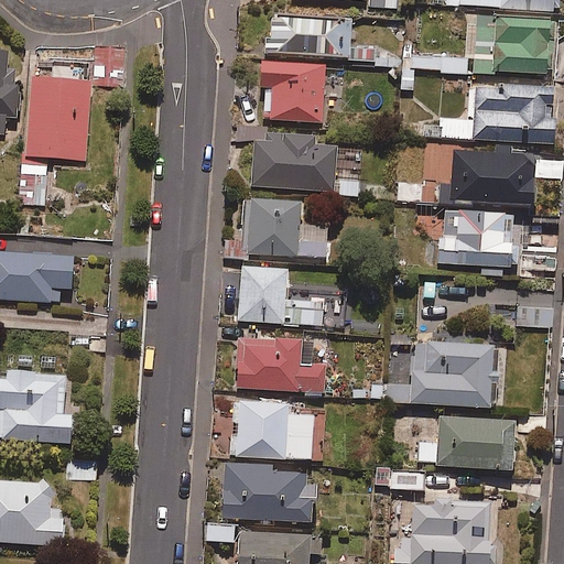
[(445,0),(445,6),(556,13),(556,0),(445,0)]
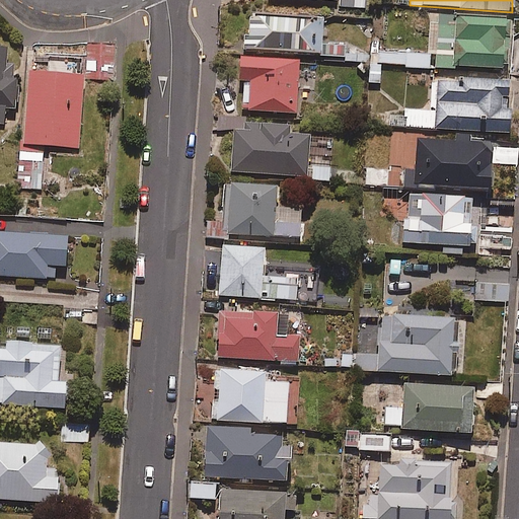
[(507,20),(440,16),(437,66),(504,70),(507,20)]
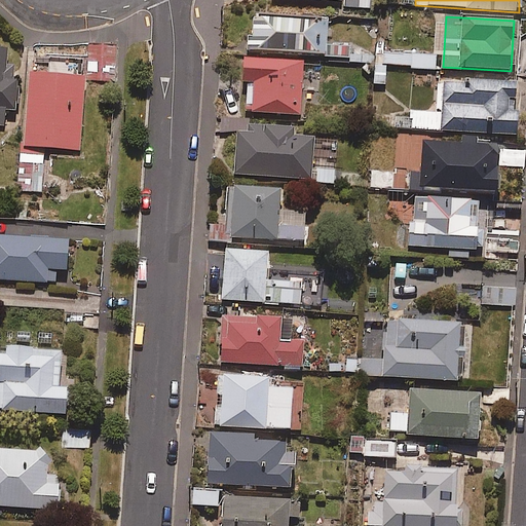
[(329,17),(252,20),(252,37),(247,37),(248,52),(324,54),(324,59),(350,59),(350,45),(329,45),(329,17)]
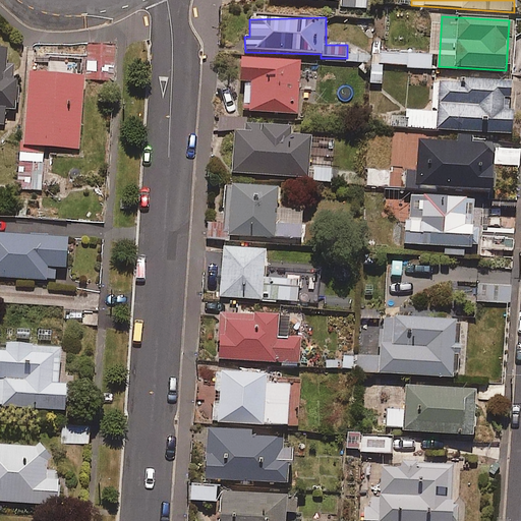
[(115,44),(87,45),(87,79),(116,79),(115,44)]
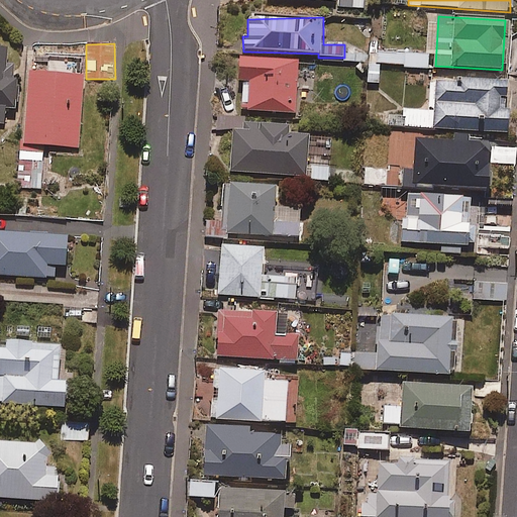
[(0,121),(4,122),(4,109),(16,109),(16,74),(7,74),(7,47),(0,47),(0,121)]
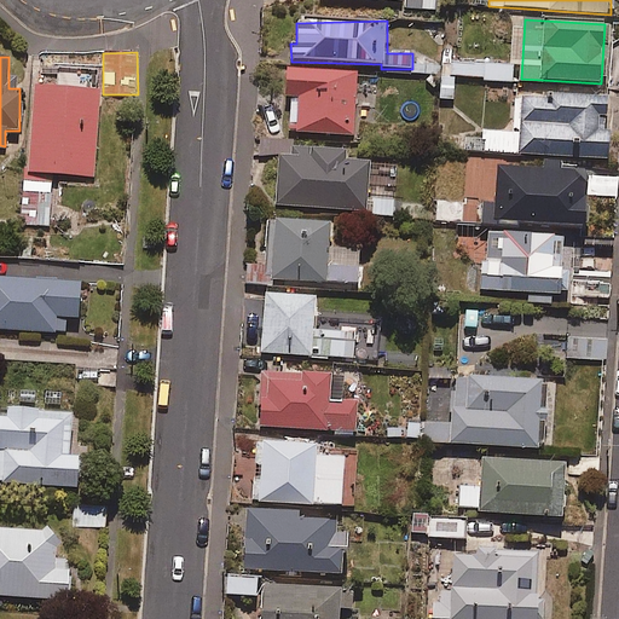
[(440,77),(441,102),(456,102),(455,79),(484,79),(482,63),(443,64),(443,77),(440,77)]
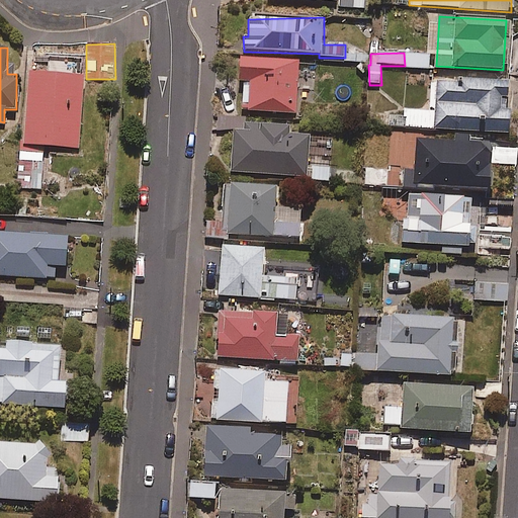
[(429,55),(407,54),(407,67),(429,68),(429,55)]
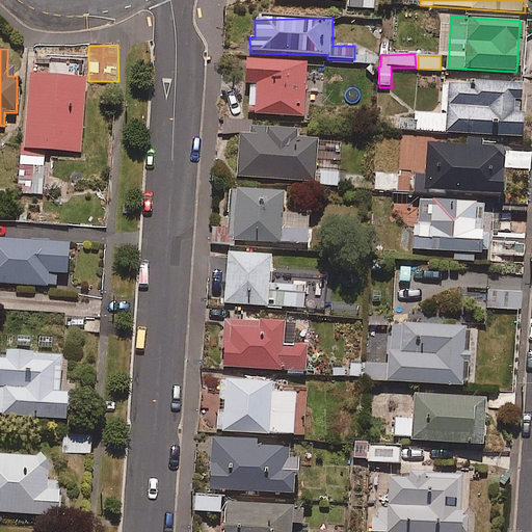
[(307,63),(245,60),(245,83),(257,83),(255,114),(304,116),(307,63)]
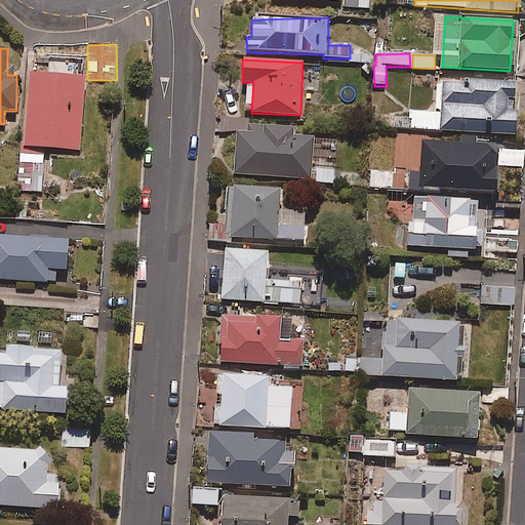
[(85,78),(29,74),(24,147),(80,151),(85,78)]
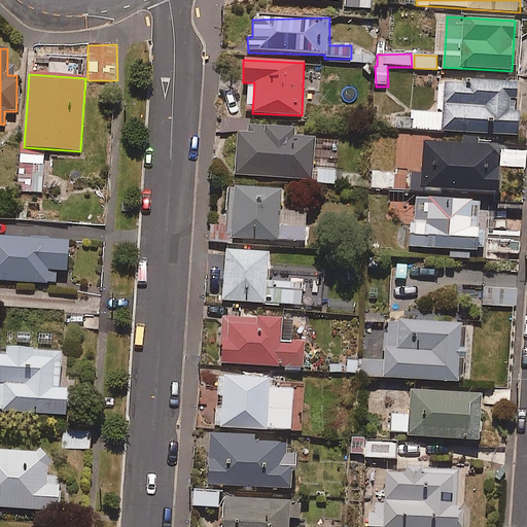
[(517,86),(436,84),(436,110),(415,110),(415,131),(519,135),(520,111),(516,111),(516,92),(517,86)]
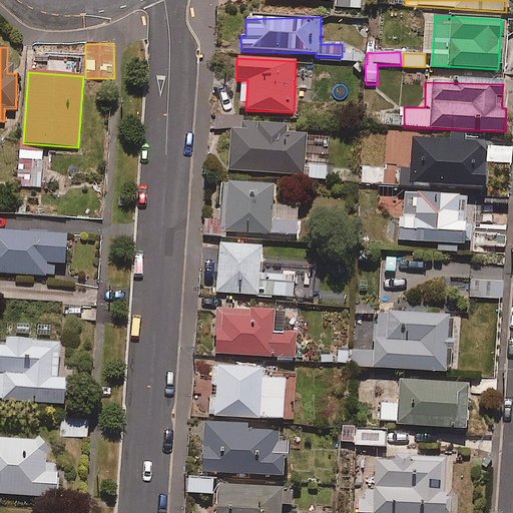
[(257,125),(257,132),(232,131),(230,172),(305,174),(307,134),(285,133),(285,126),(257,125)]
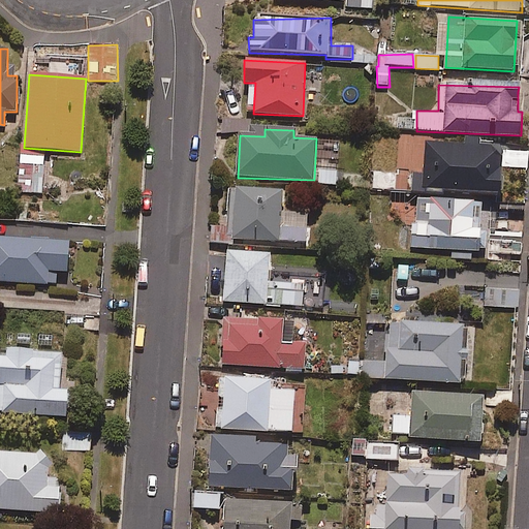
[(501,195),(502,146),(481,146),(481,139),(460,139),(459,145),(425,144),(424,177),(408,176),(407,192),(501,195)]
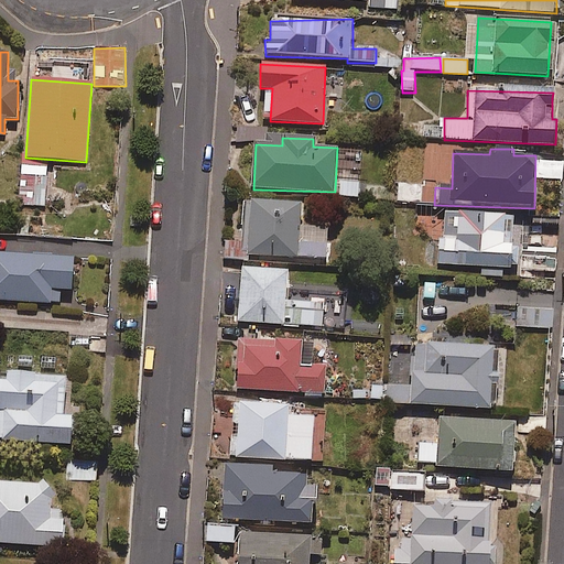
[(45,206),(46,167),(21,166),(19,205),(45,206)]
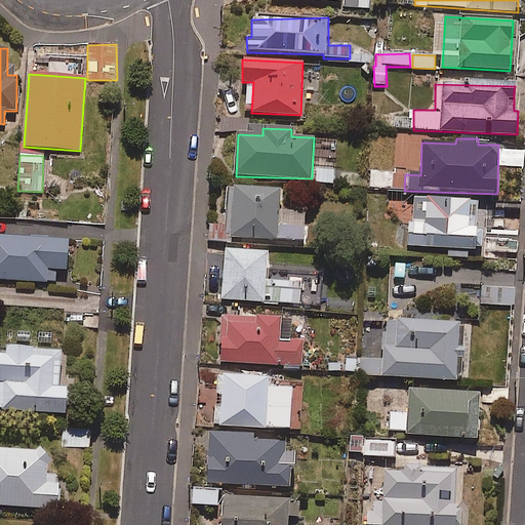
[(281,191),(228,189),(227,238),(304,241),(305,212),(280,211),(281,191)]
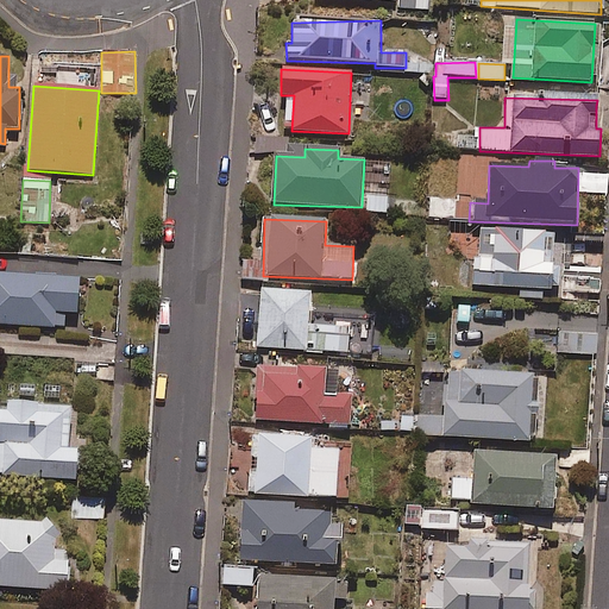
[(553,232),(481,231),(481,257),(473,257),(473,288),(519,289),(519,299),(541,300),(541,289),(556,290),(557,263),(552,263),(553,232)]
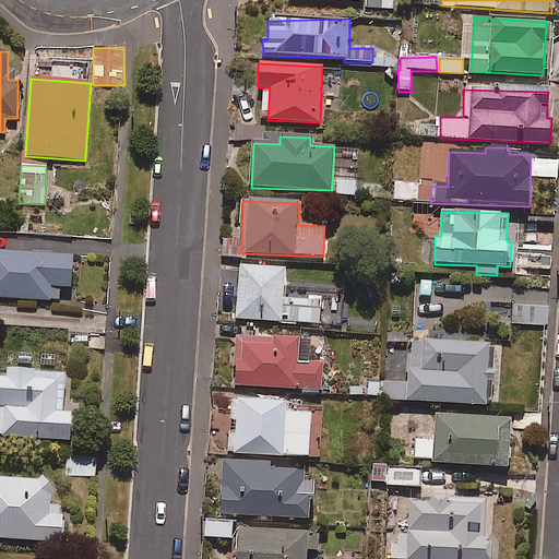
[(35,298),(60,298),(60,288),(72,288),(72,252),(0,251),(0,297),(19,298),(19,308),(35,308),(35,298)]
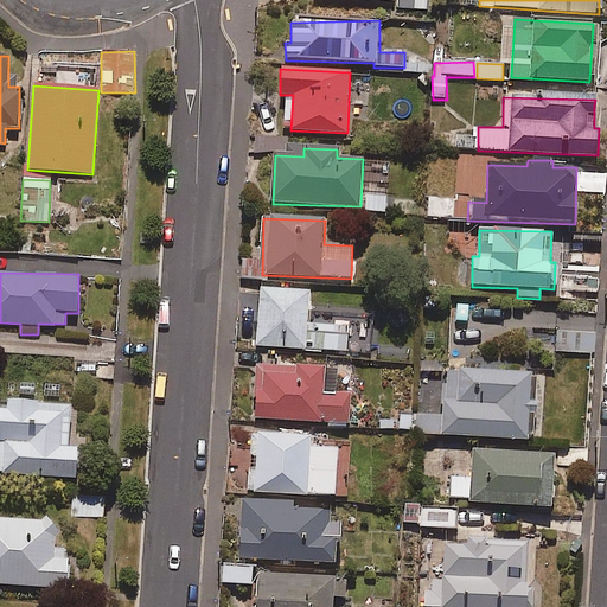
[(308,291),(260,289),(259,352),(374,355),(375,314),(308,312),(308,291)]
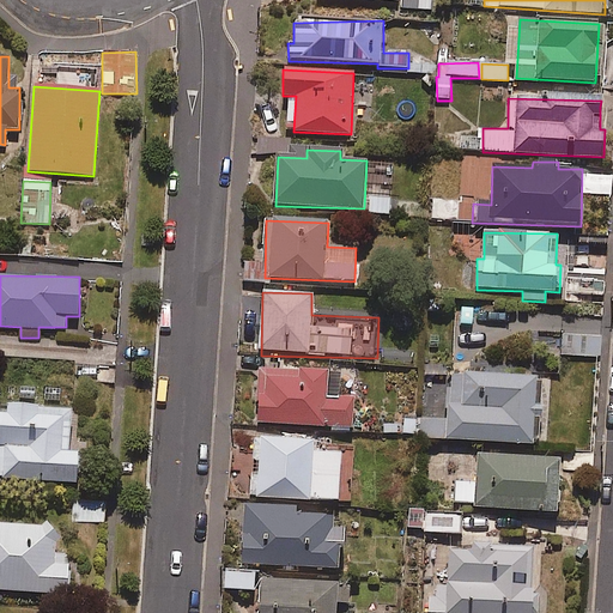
[(601,335),(569,334),(569,354),(600,356),(601,335)]
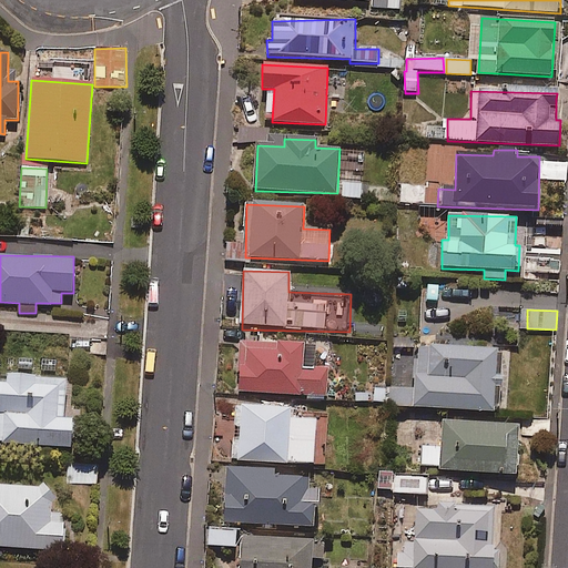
[(303,348),(240,346),(239,395),(327,397),(328,371),(302,369),(303,348)]
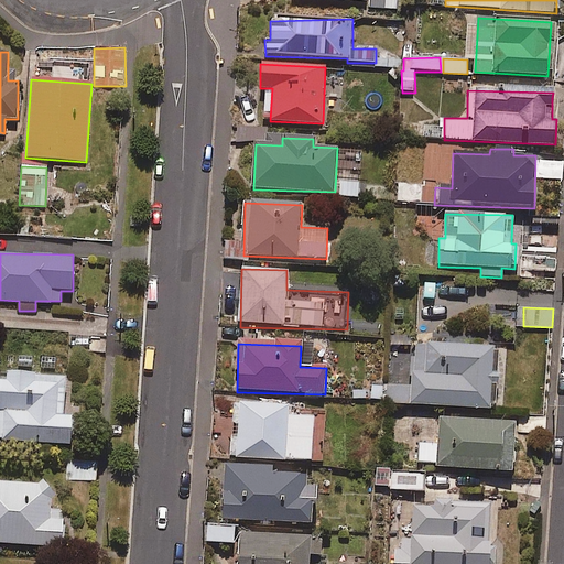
[(499,348),(416,344),(414,387),(393,384),(392,404),(496,410),(499,348)]
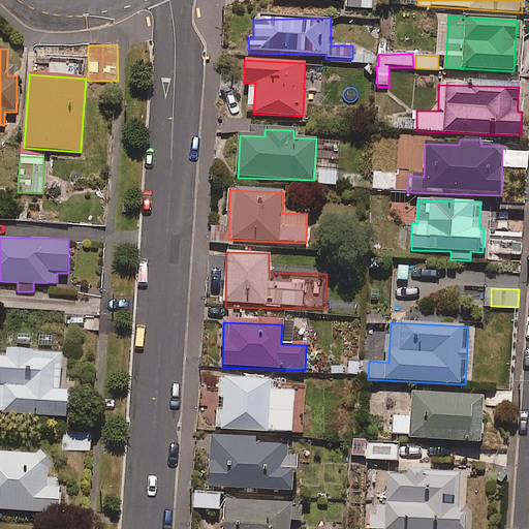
[(0,354),(0,384),(3,385),(1,411),(65,415),(66,390),(53,389),(55,360),(31,358),(32,348),(8,347),(4,355),(0,354)]
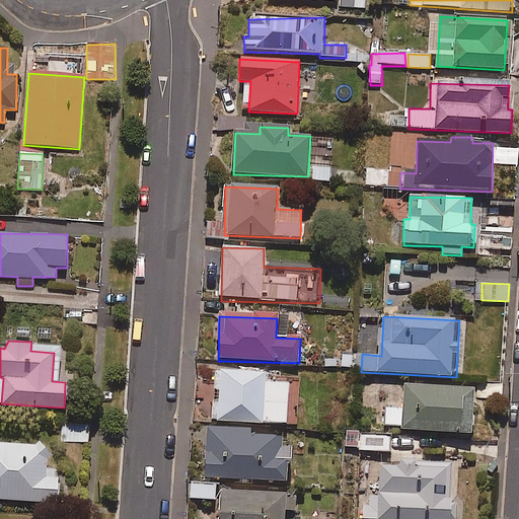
[(266,375),(220,373),(217,422),(287,426),(289,385),(265,384),(266,375)]
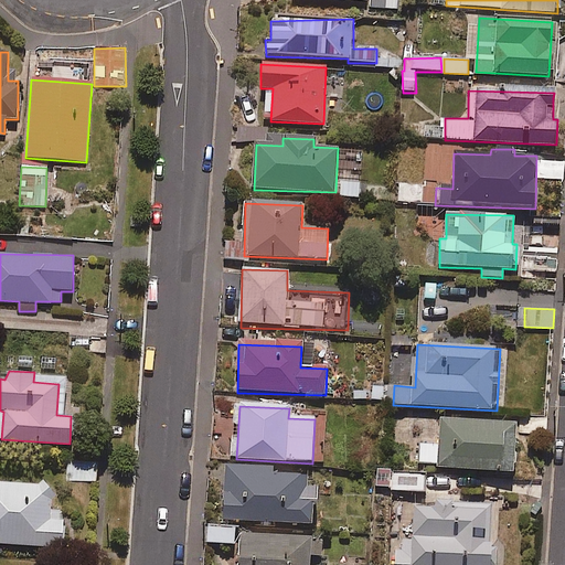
[(516,424),(439,418),(437,446),(419,445),(418,467),(513,473),(516,424)]
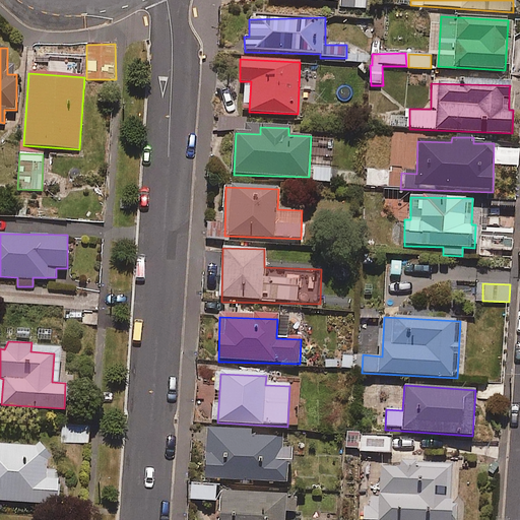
[(89,427),(63,426),(62,443),(89,444),(89,427)]
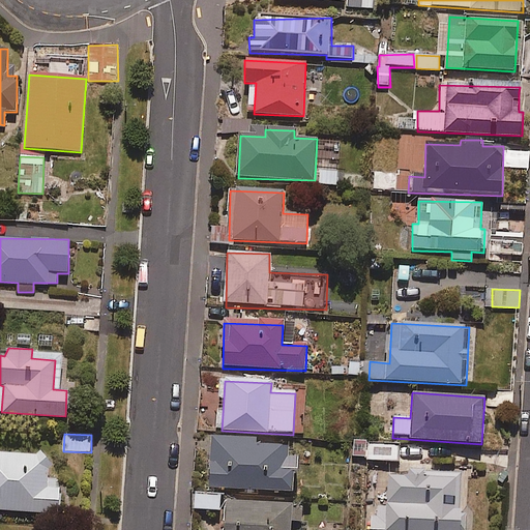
[(211,492),(294,493),(294,476),(298,476),(298,459),(287,459),(287,444),(264,443),(264,440),(211,439),(211,492)]
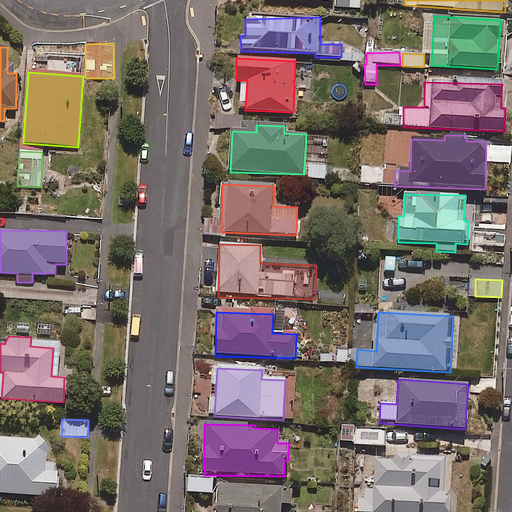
[(385,446),(385,427),(360,427),(360,446),(385,446)]
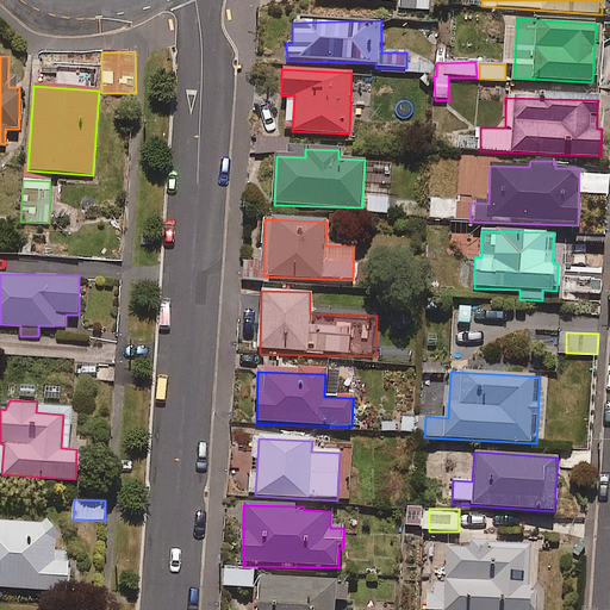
[(42,522),(0,518),(0,584),(66,590),(68,562),(54,561),(56,537),(47,533),(42,522)]
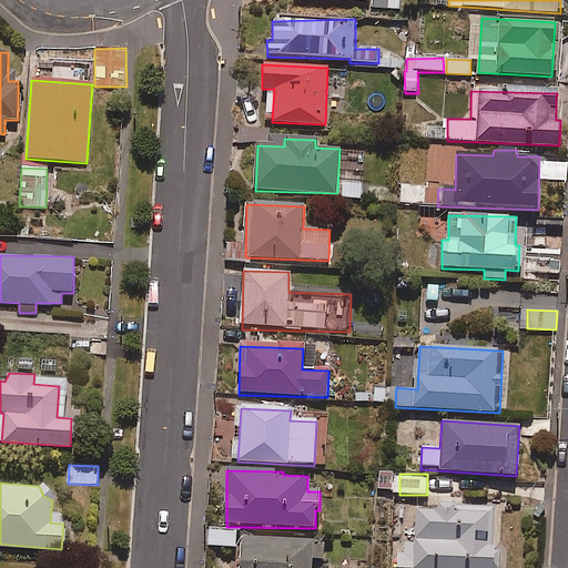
[(492,567),(495,505),(436,503),(436,511),(417,510),(415,545),(397,544),(396,567),(492,567)]
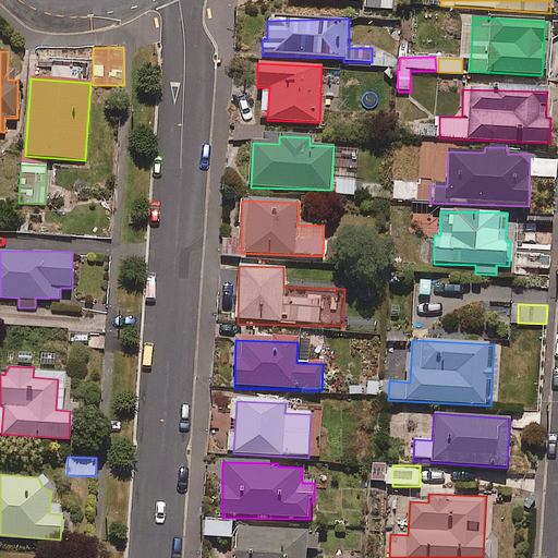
[(233,521),(203,522),(204,538),(233,537),(233,521)]
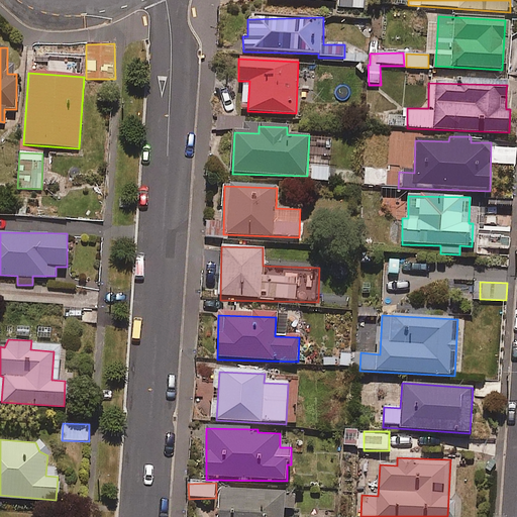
[(296,494),(220,489),(218,516),(283,516),(284,510),(294,511),(296,494)]
